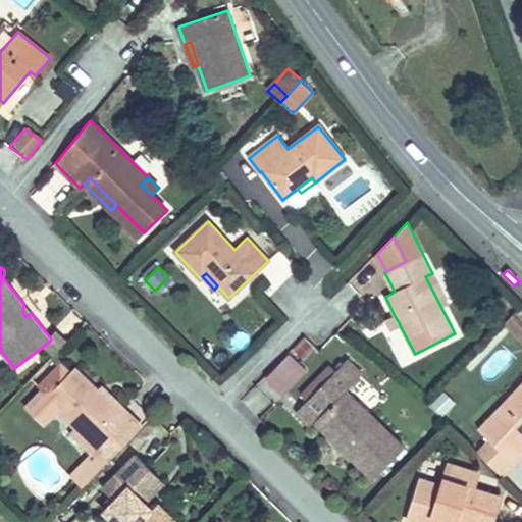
[(448,304),(432,273),(425,276),(441,308),(448,304)]
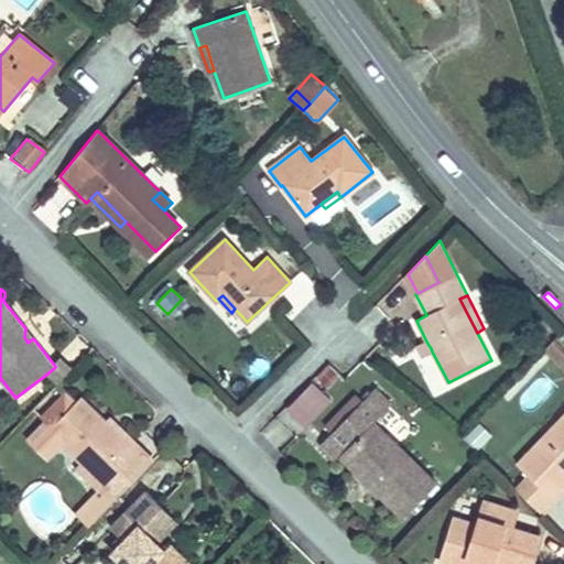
[(33,338),(25,328),(24,337),(28,343),(33,338)]
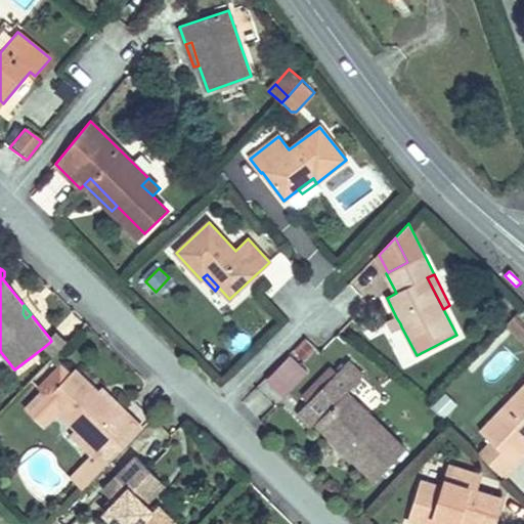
[(523,338),(523,320),(517,313),(506,324),(522,341),(523,338)]
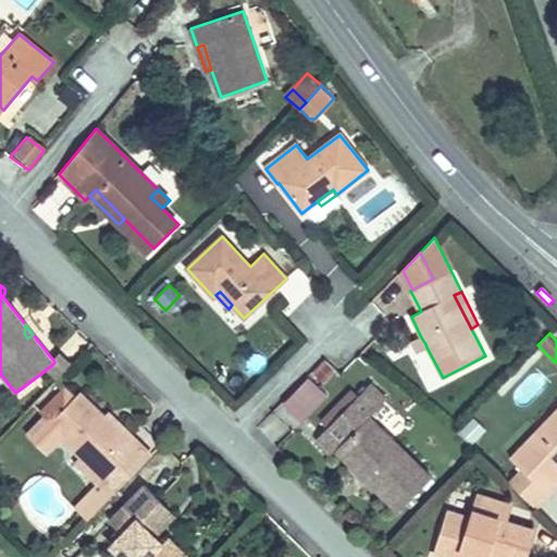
[(425,344),(421,337),(411,342),(417,353),(426,347),(425,344)]
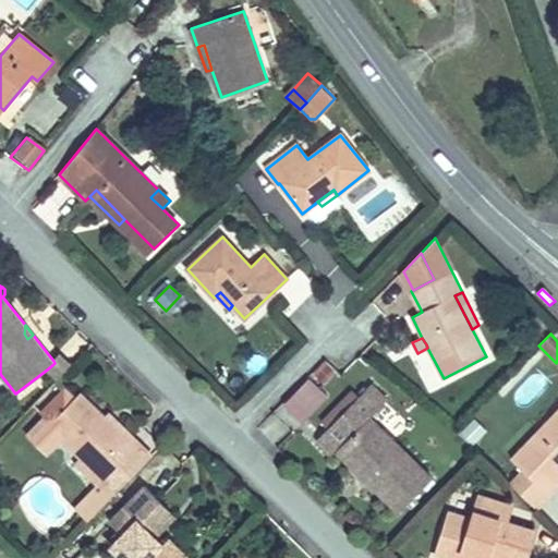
[(58,380),(72,366),(60,355),(53,361),(55,363),(47,370),(58,380)]
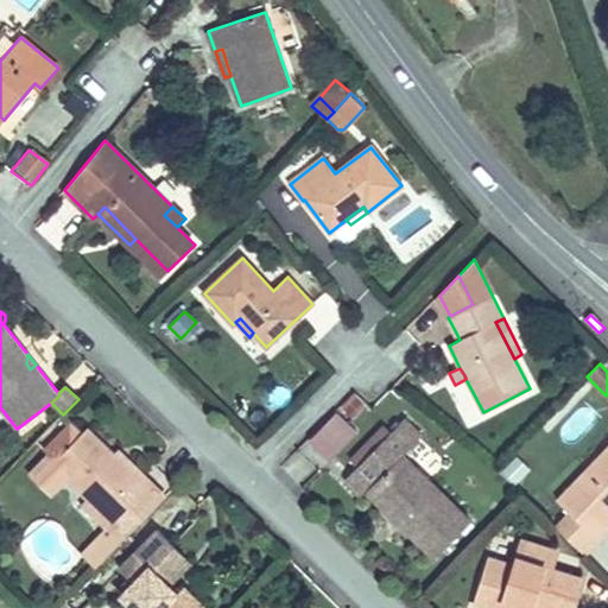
[(329,466),(359,435),(335,412),(305,443),(329,466)]
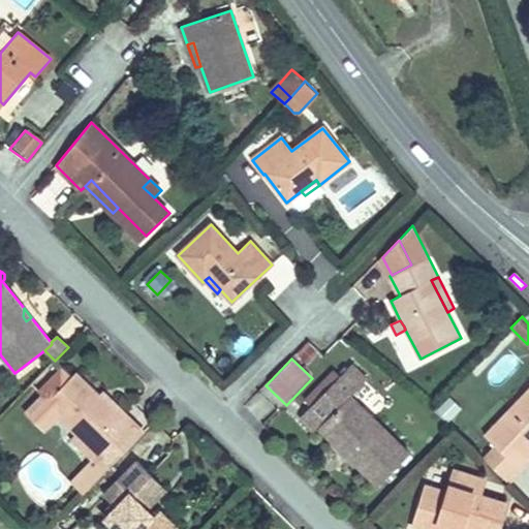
[(75,372),(57,391),(49,400),(42,395),(25,412),(43,431),(58,416),(76,434),(97,455),(92,460),(104,472),(130,446),(117,434),(115,437),(107,430),(121,416),(99,395),(75,372)]
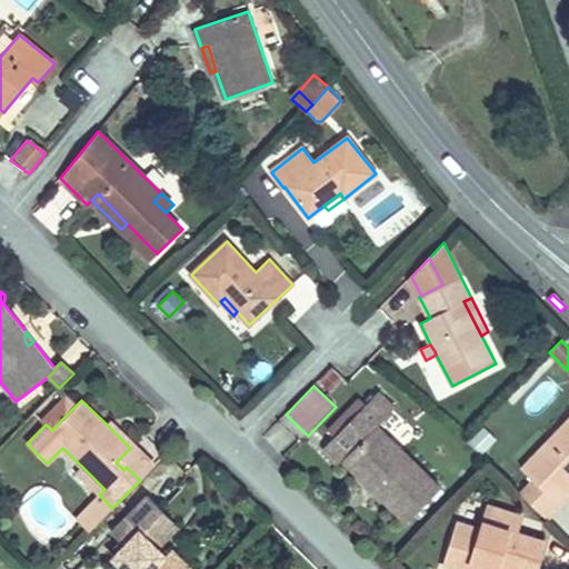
[(339,432),(366,405),(361,400),(331,431),(335,436),(339,432)]
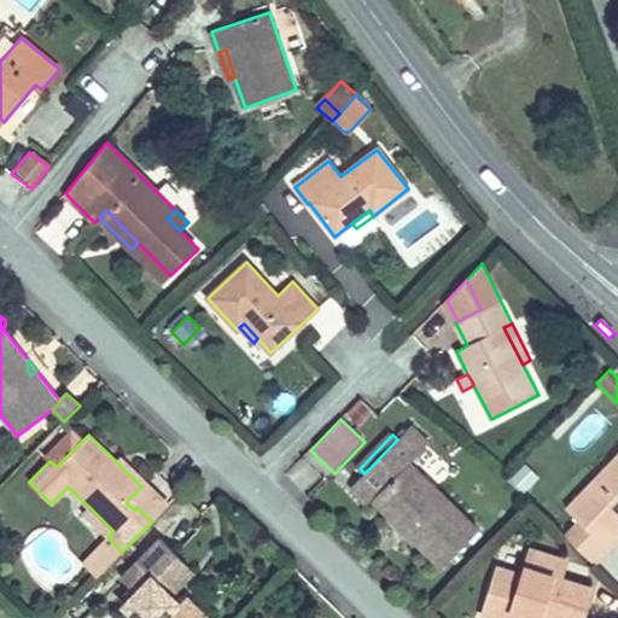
[(478,530),(409,462),(417,456),(398,439),(397,439),(368,470),(363,473),(362,476),(378,491),(372,499),(403,530),(407,525),(413,531),(409,535),(442,567),(478,530)]
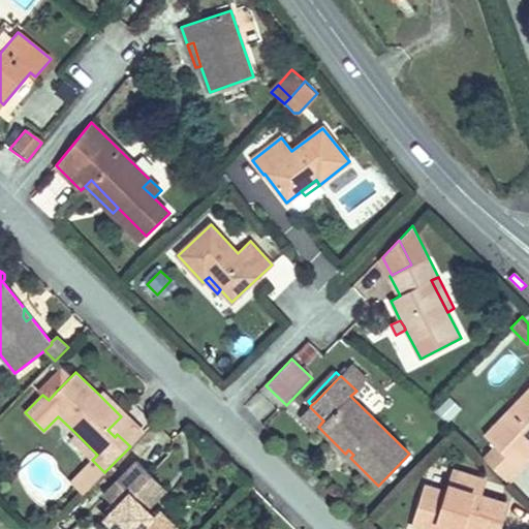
[(57,391),(52,385),(42,395),(49,400),(57,391)]
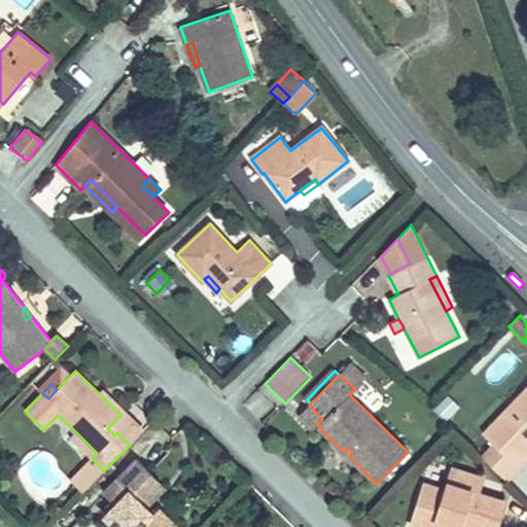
[(526,451),(526,387),(483,433),(493,445),(482,457),(507,482),(526,460),(526,452),(526,451)]
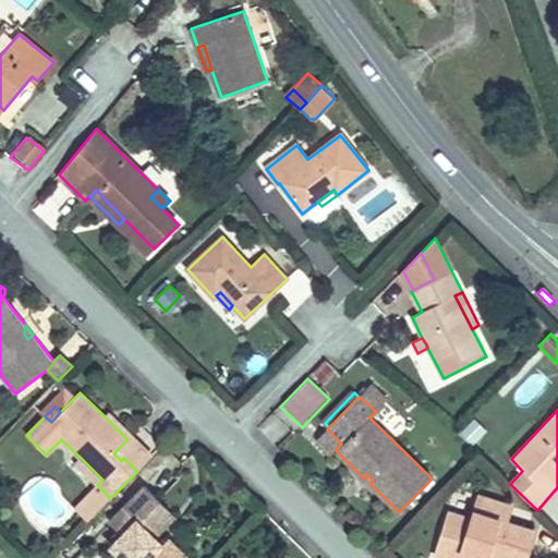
[(152,456),(108,413),(105,416),(128,439),(113,453),(121,461),(123,458),(137,471),(152,456)]
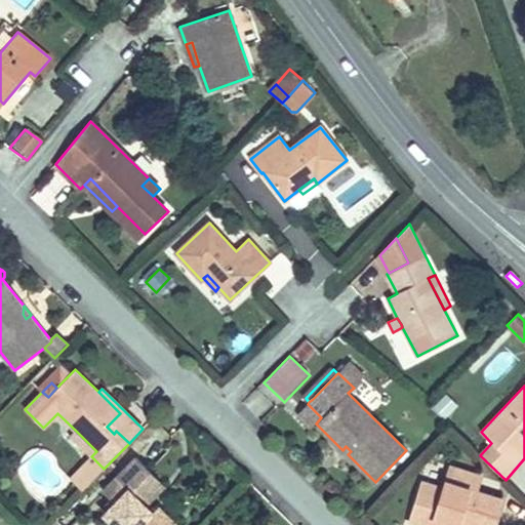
[(96,451),(76,431),(71,437),(91,456),(96,451)]
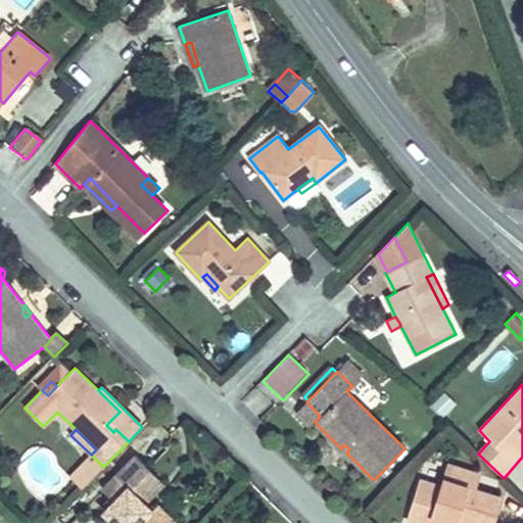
[(90,481),(103,467),(91,455),(77,469),(90,481)]
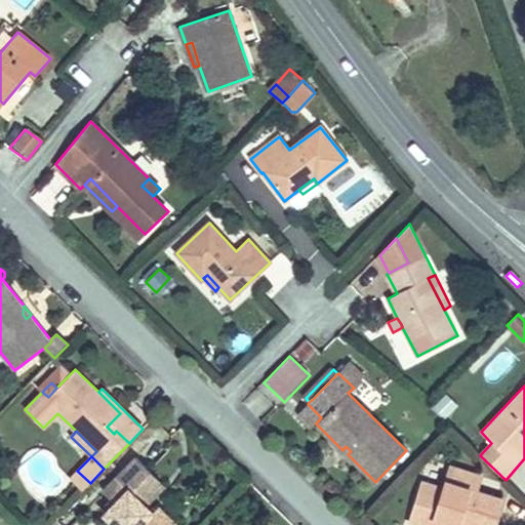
[(165,524),(152,512),(145,505),(164,485),(136,457),(104,491),(115,502),(105,514),(116,524),(165,524)]
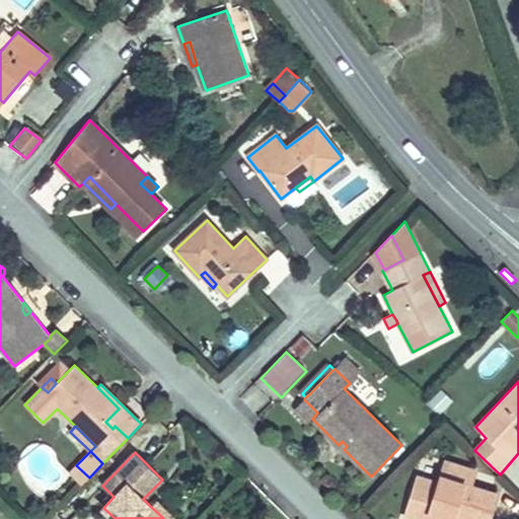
[(488,518),(497,494),(469,486),(473,471),(446,462),(439,484),(419,477),(405,516),(414,518),(429,518),(431,514),(447,518),(488,518)]
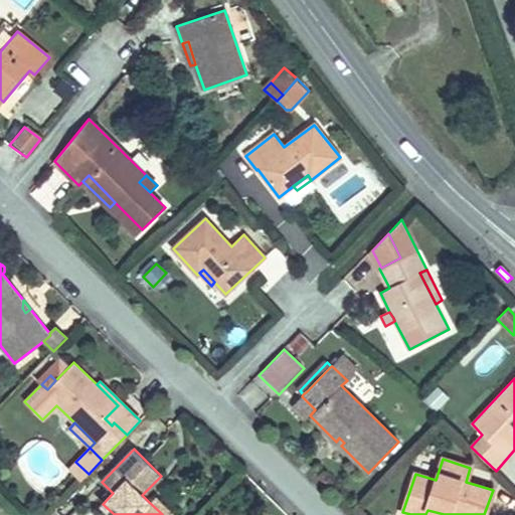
[(89,474),(75,462),(68,469),(80,482),(89,474)]
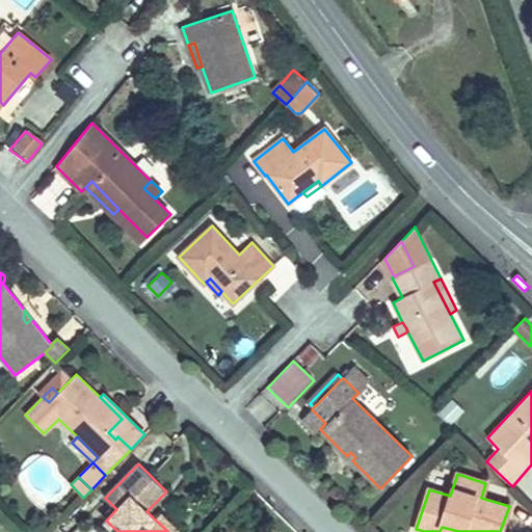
[(179,531),(160,513),(154,519),(167,531),(179,531)]
